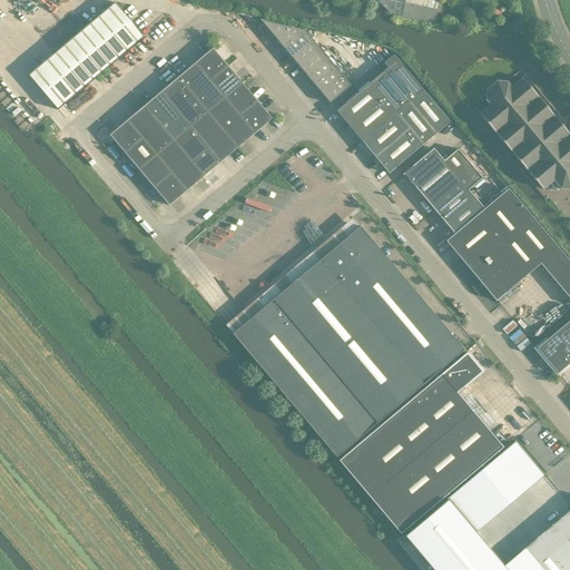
[(377,0),(377,1),(391,16),(434,25),(439,1),(438,0),(377,0)]
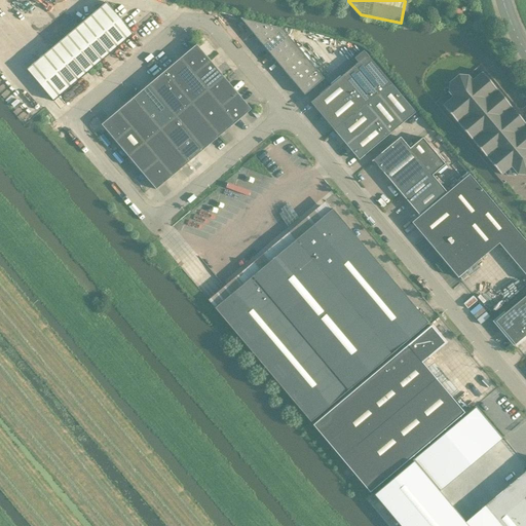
[(106,2),(27,69),(53,102),(133,34),(106,2)]
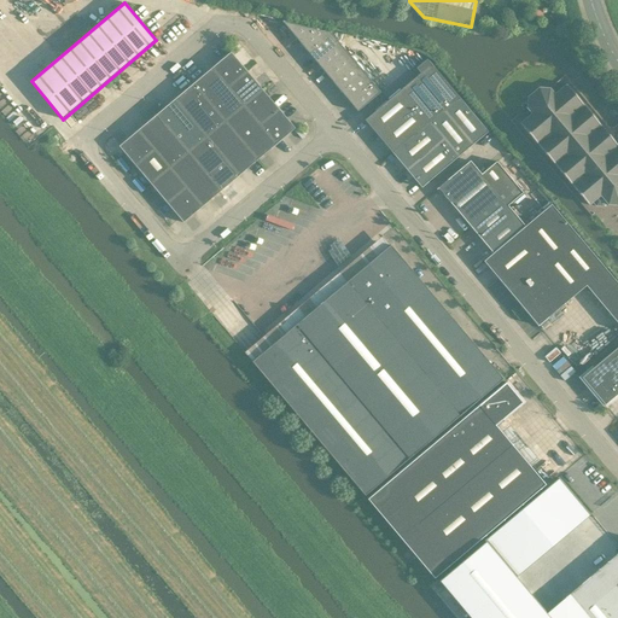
[(331,34),(283,22),(357,112),(380,93),(331,34)]
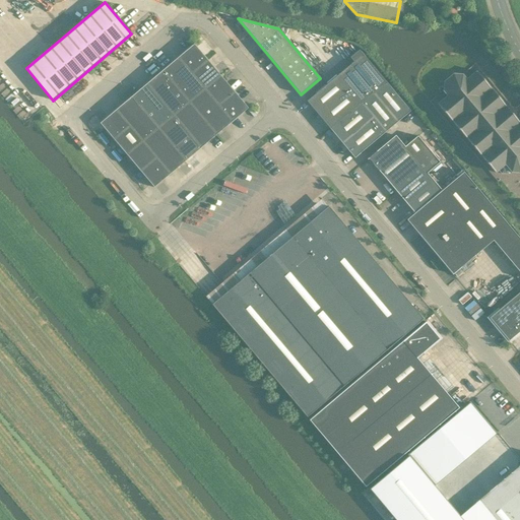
[(178,57),(192,73),(195,70),(207,60),(194,44),(178,57)]
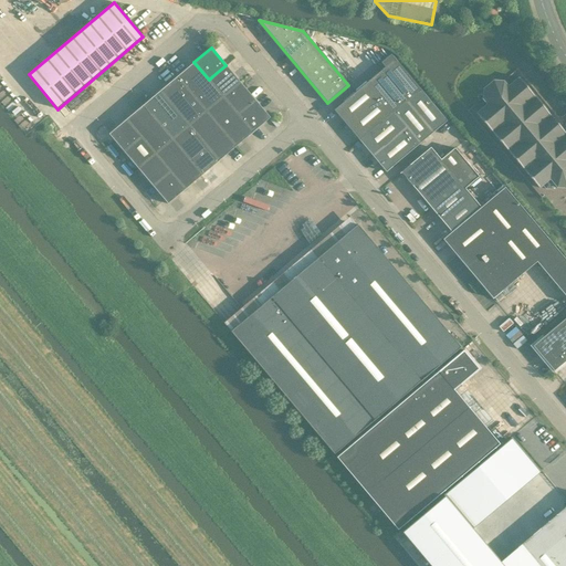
[(385,67),(334,111),(358,140),(419,88),(390,54),(380,62),(385,67)]
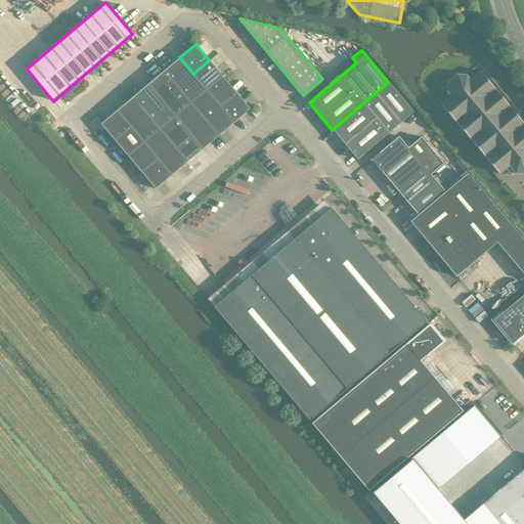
[(164,71),(190,103),(207,90),(193,74),(179,57),(164,71)]
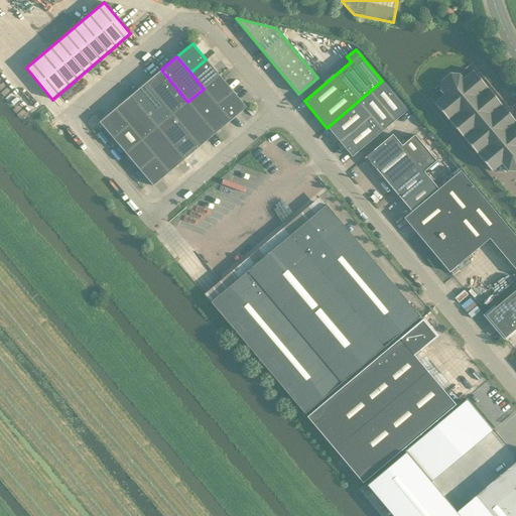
[(190,73),(204,89),(214,80),(219,76),(206,59),(194,70),(190,73)]
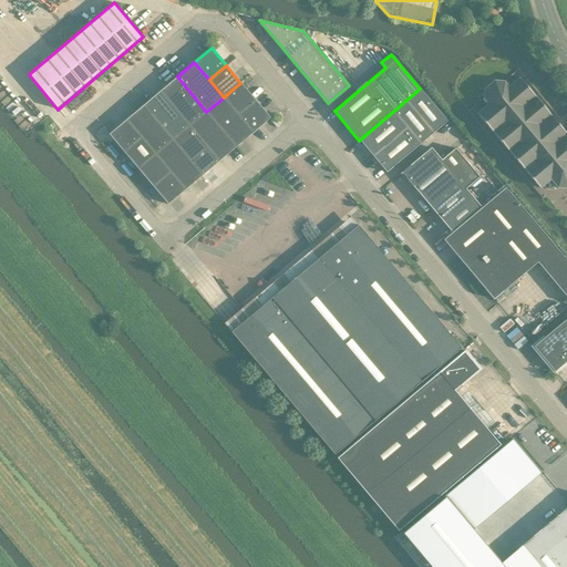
[(160,91),(189,126),(206,112),(177,76),(160,91)]
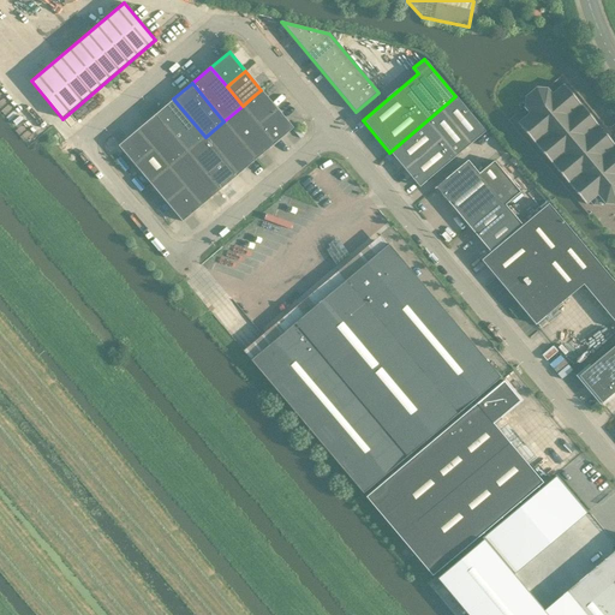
[(614,145),(563,85),(551,95),(547,89),(536,88),(525,96),(524,107),(530,113),(518,123),(585,203),(589,199),(592,204),(599,204),(603,201),(605,203),(614,203),(614,145)]
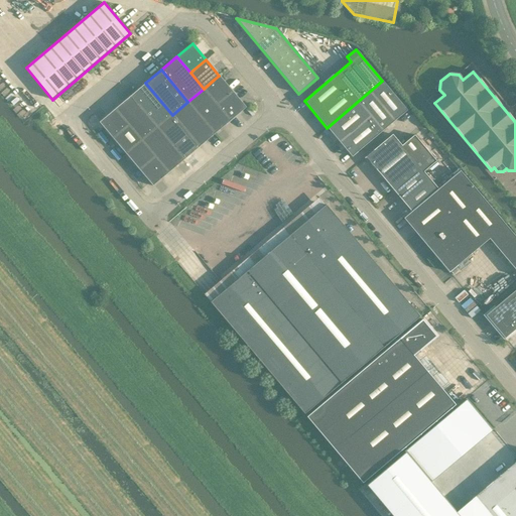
[(204,89),(217,105),(227,96),(233,91),(219,76),(214,80),(204,89)]
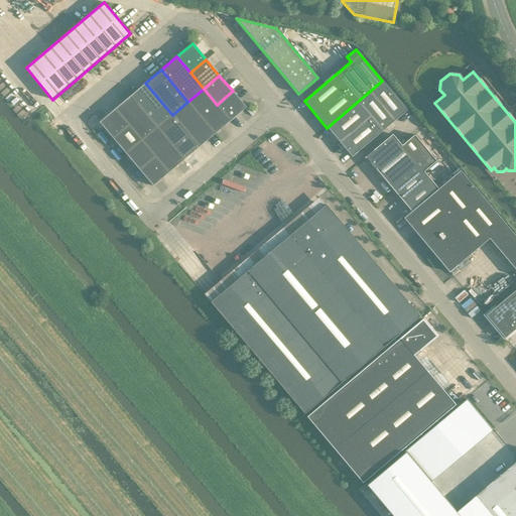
[(382,81),(327,128),(347,151),(350,149),(354,154),(407,110),(382,81)]
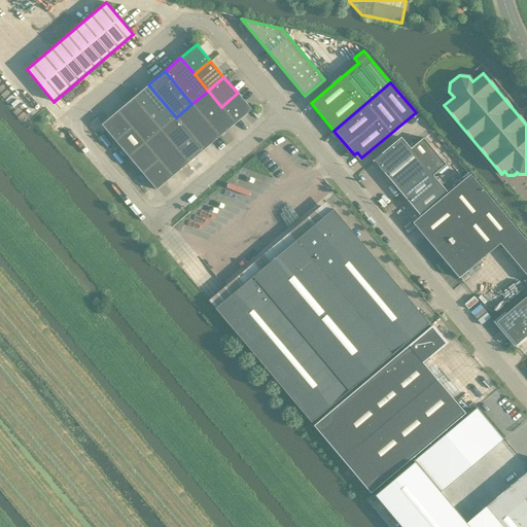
[(133,98),(161,131),(176,117),(148,84),(133,98)]
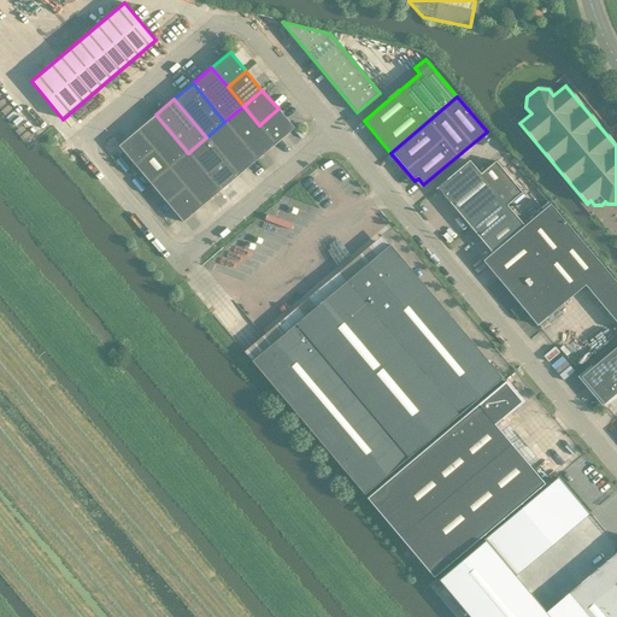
[(224,122),(257,160),(275,145),(259,125),(244,106),(224,122)]
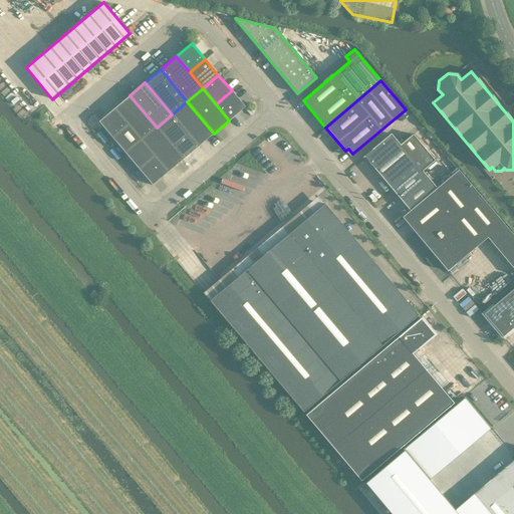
[(216,104),(229,120),(245,106),(232,90),(226,95),(216,104)]
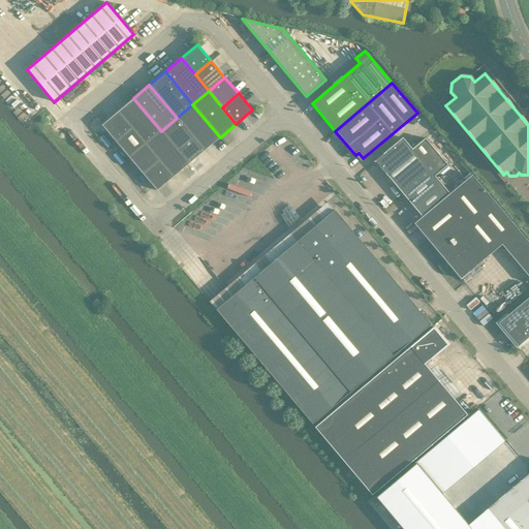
[(118,112),(131,128),(145,145),(161,131),(133,98),(118,112)]
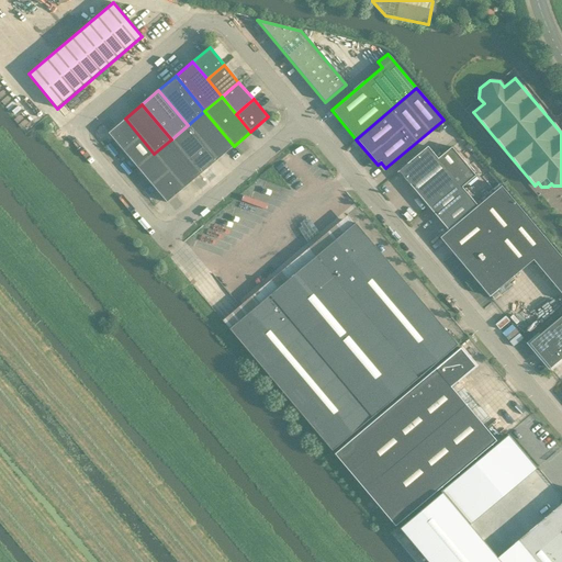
[(188,125),(217,159),(234,146),(204,111),(188,125)]
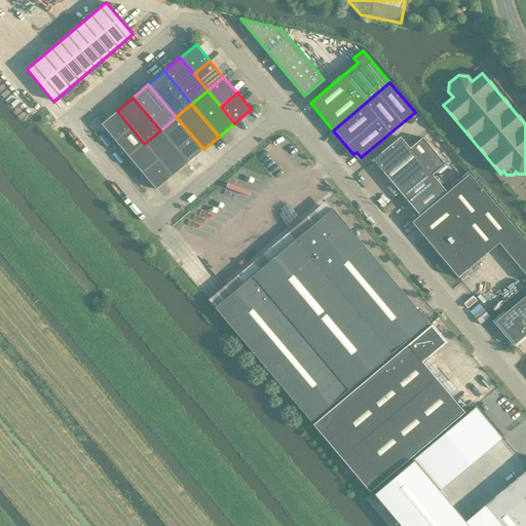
[(101,124),(115,141),(130,127),(117,111),(101,124)]
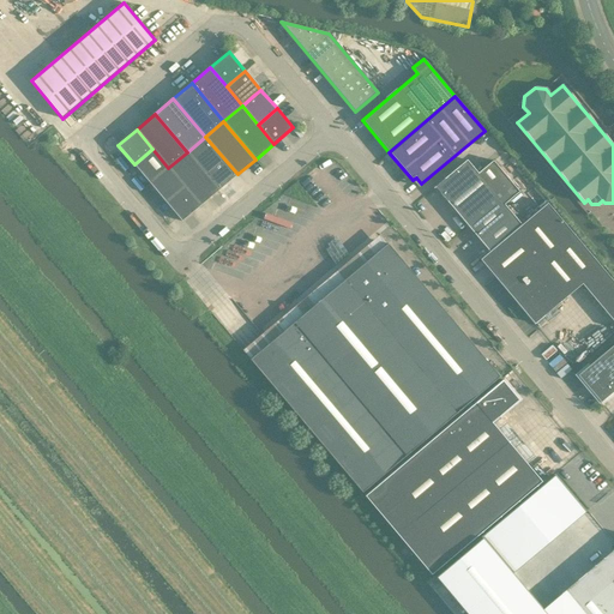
[(187,152),(220,190),(238,174),(205,137),(187,152)]
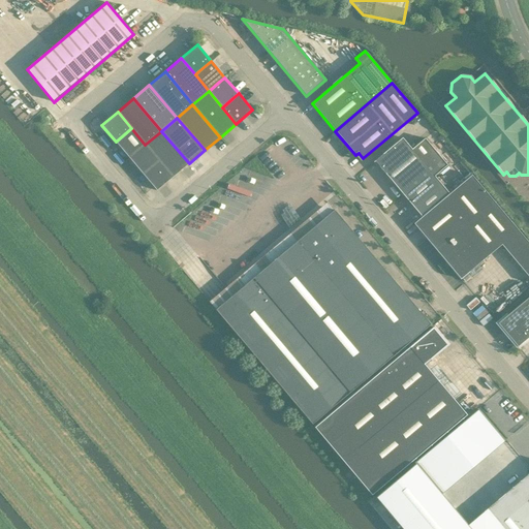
[(116,142),(129,158),(142,148),(145,145),(131,128),(116,142)]
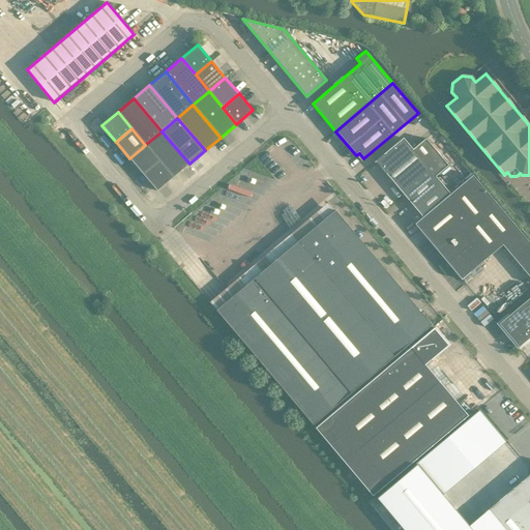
[(145,145),(159,160),(173,177),(189,164),(162,131),(145,145)]
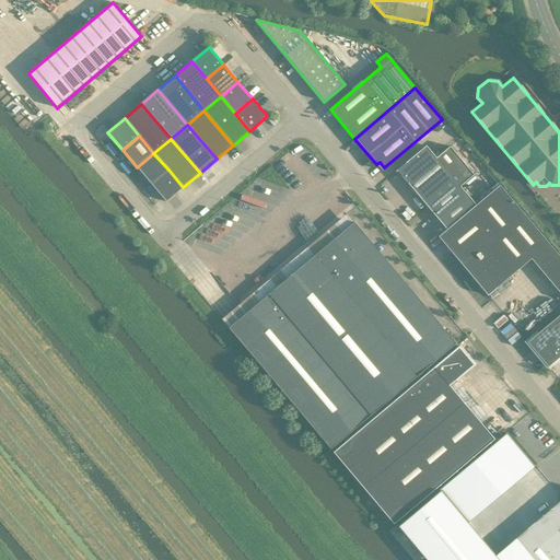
[(426,146),(398,168),(404,174),(401,176),(427,206),(455,182),(461,187),(474,175),(450,147),(435,158),(426,146)]
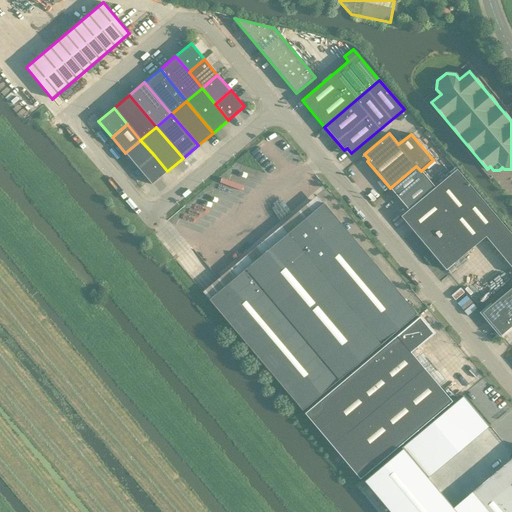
[(125,153),(138,169),(150,158),(154,155),(140,140),(137,143),(125,153)]
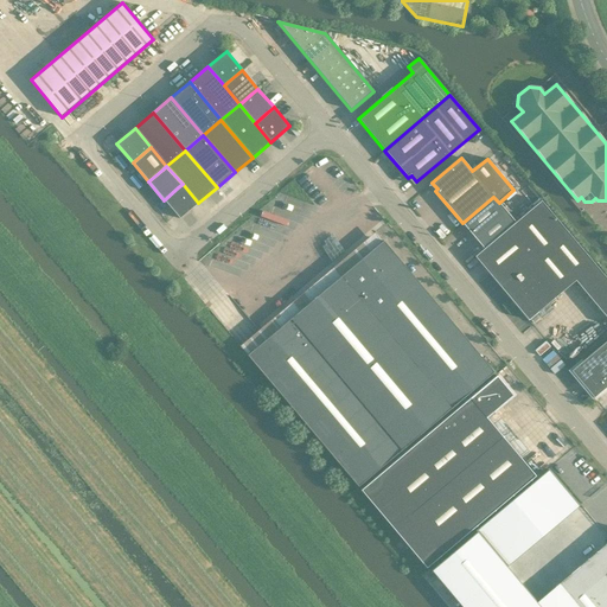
[(179,219),(198,203),(183,184),(178,187),(164,200),(179,219)]
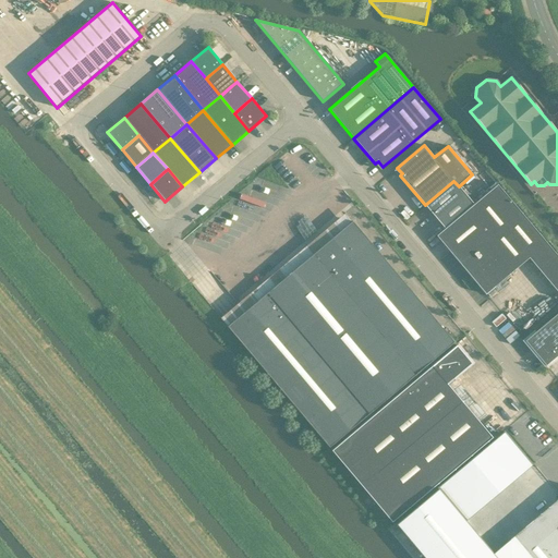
[(453,181),(425,205),(435,217),(463,192),(459,186),(453,181)]
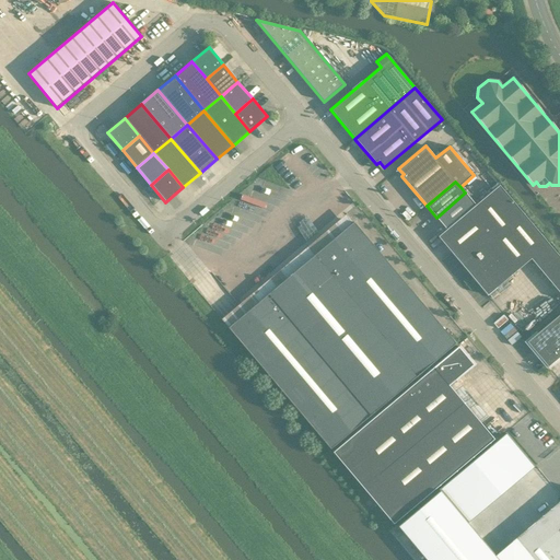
[(446,230),(438,236),(487,295),(488,295),(531,259),(559,293),(559,259),(499,186),(476,205),(446,230)]
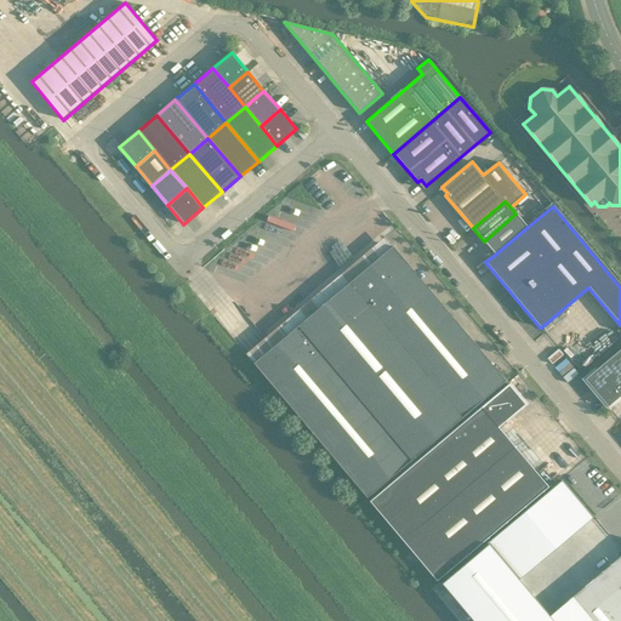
[(516,214),(484,241),(495,255),(528,227),(516,214)]
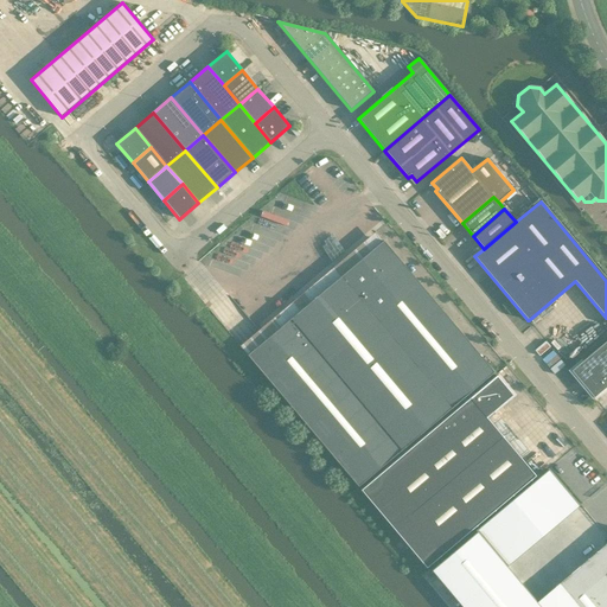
[(293,317),(248,356),(358,487),(403,448),(449,410),(494,372),(383,241),(338,279),(293,317)]
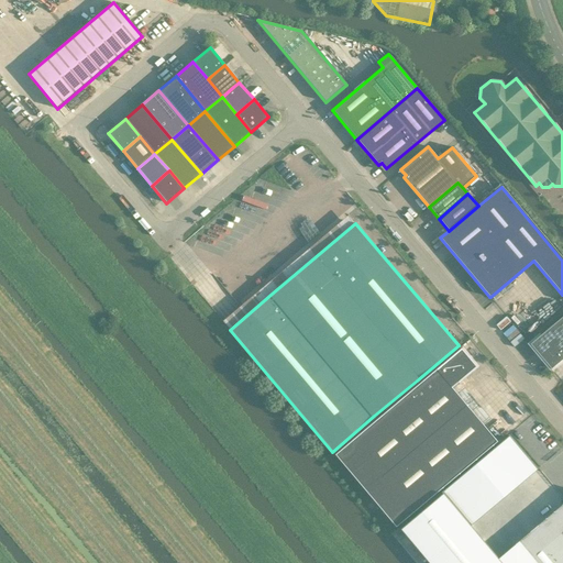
[(562,316),(530,344),(529,344),(551,370),(562,359),(562,316)]
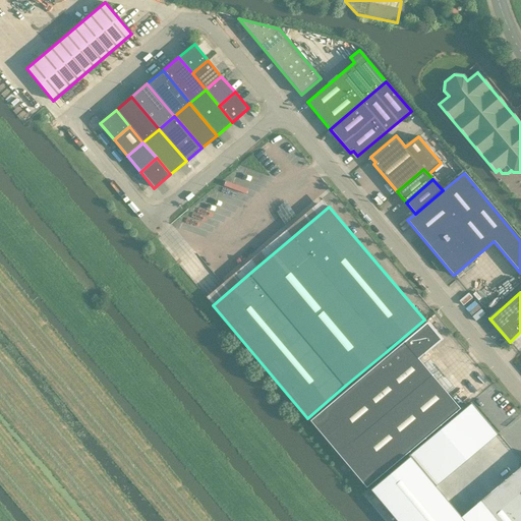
[(441,340),(426,323),(309,421),(366,487),(460,409),(418,359),(441,340)]
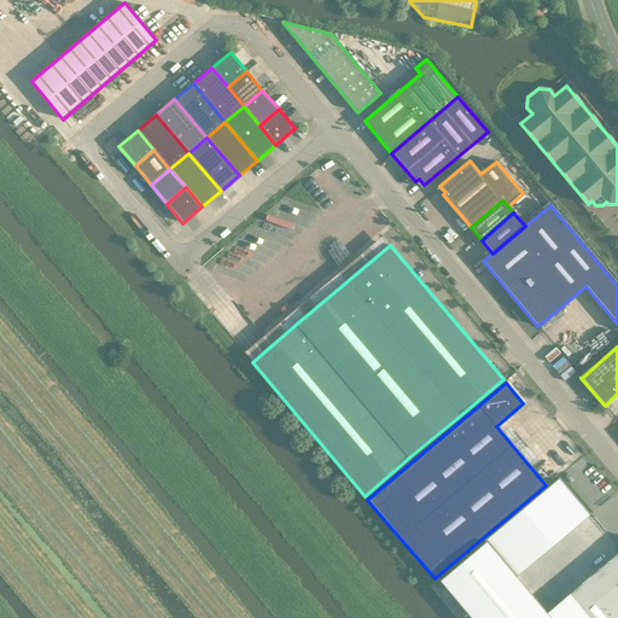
[(548,617),(483,541),(437,579),(468,617),(548,617)]
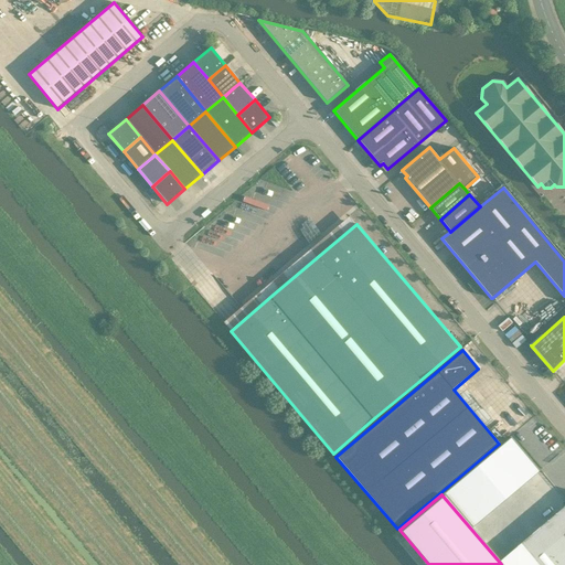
[(564,564),(564,504),(516,546),(532,564),(564,564)]
